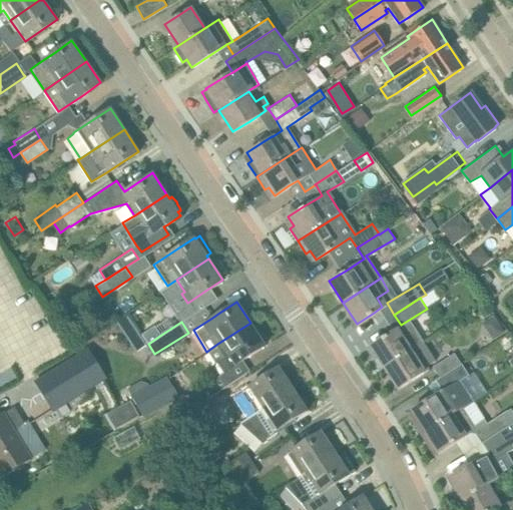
[(224,355),(216,360),(223,371),(231,366),(247,356),(265,345),(250,323),(217,344),(224,355)]
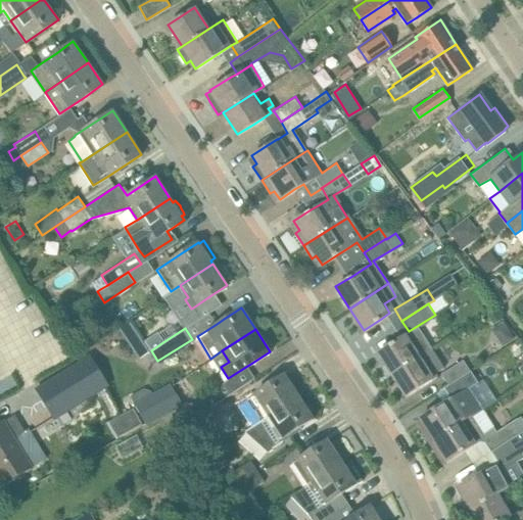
[(432,347),(420,330),(406,339),(403,335),(378,351),(391,374),(432,347)]
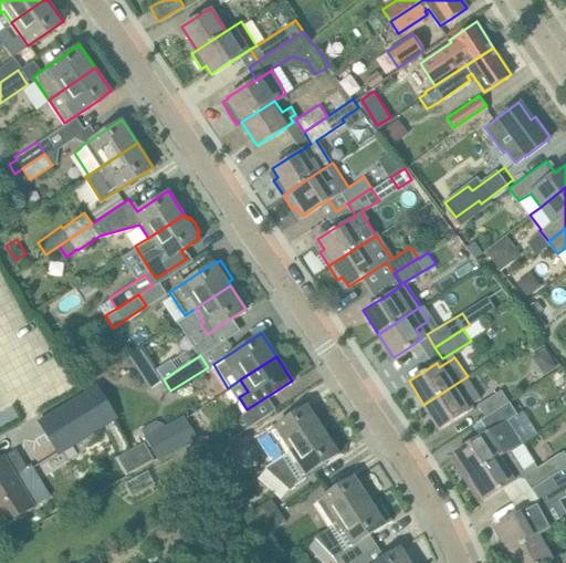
[(171,358),(156,368),(164,379),(178,369),(171,358)]
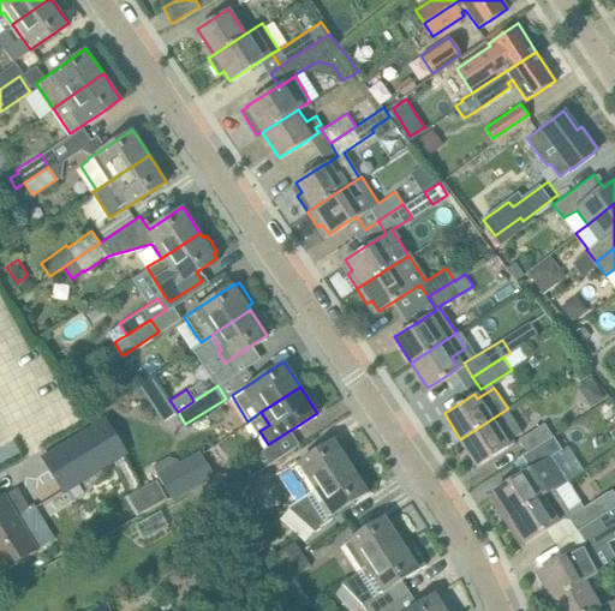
[(521,430),(508,408),(460,439),(477,465),(508,444),(514,441),(512,436),(521,430)]
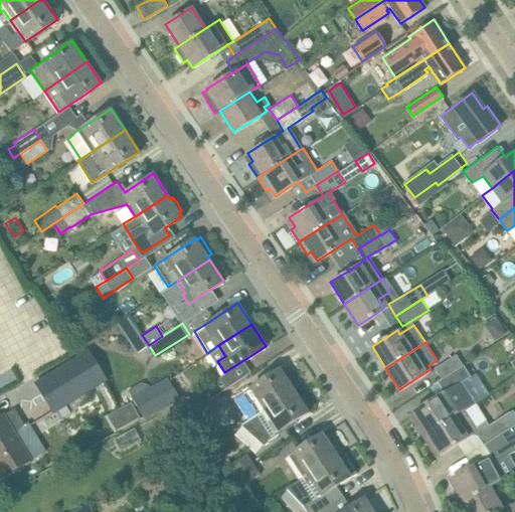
[(88,351),(37,382),(53,409),(105,378),(88,351)]
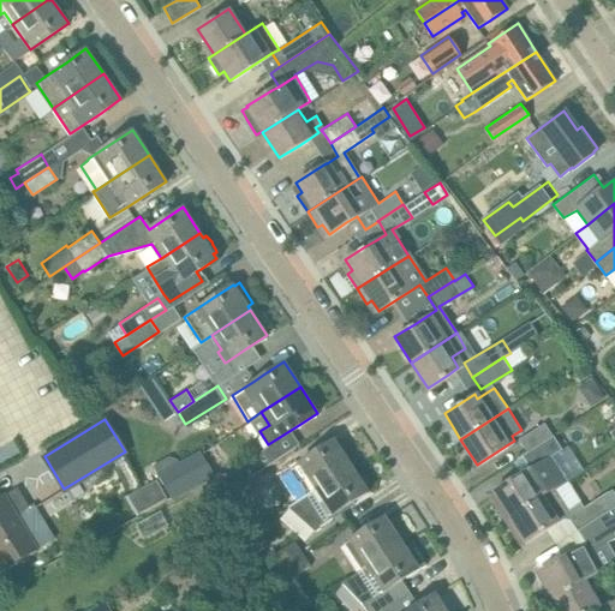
[(544,421),(519,438),(527,451),(554,435),(544,421)]
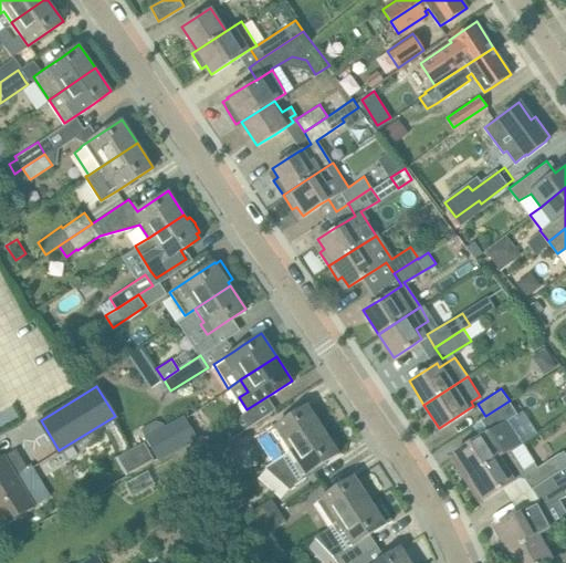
[(510,400),(485,416),(492,427),(506,418),(516,412),(515,409),(510,400)]
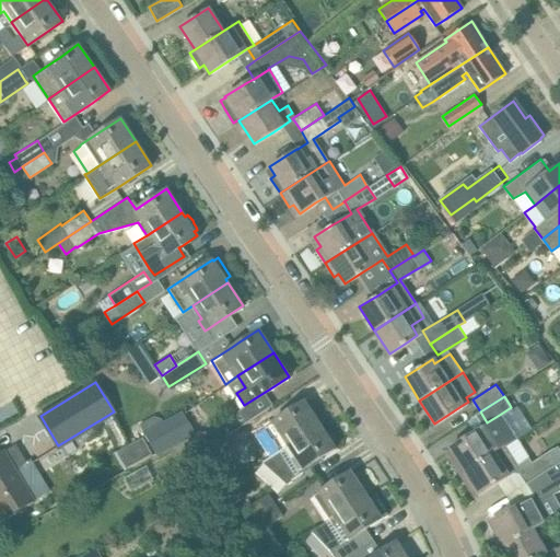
[(268,424),(283,447),(319,424),(304,401),(268,424)]
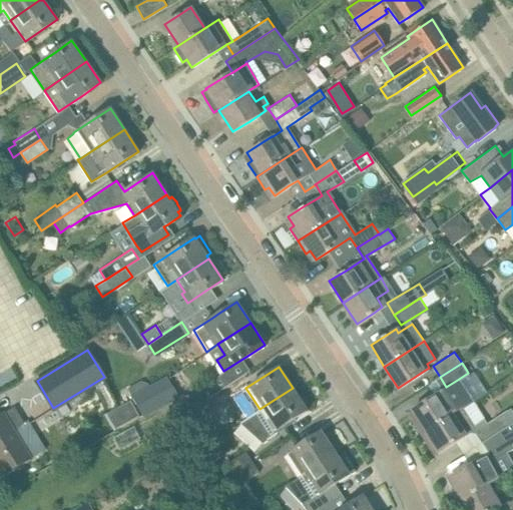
[(180,371),(170,377),(177,389),(187,382),(180,371)]
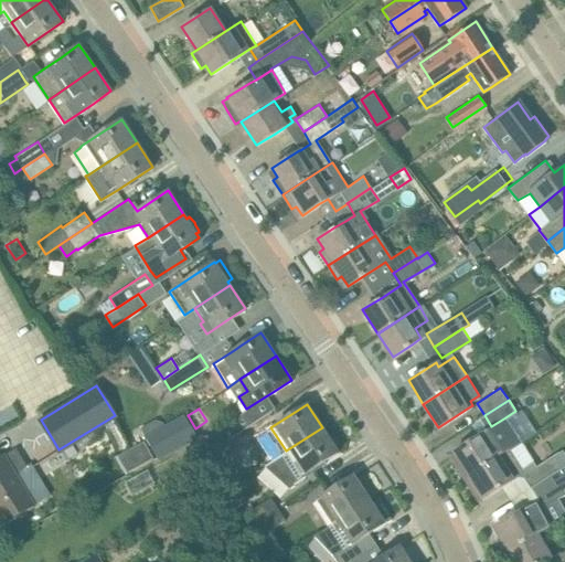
[(198,433),(185,412),(166,423),(164,420),(157,419),(141,426),(158,456),(198,433)]
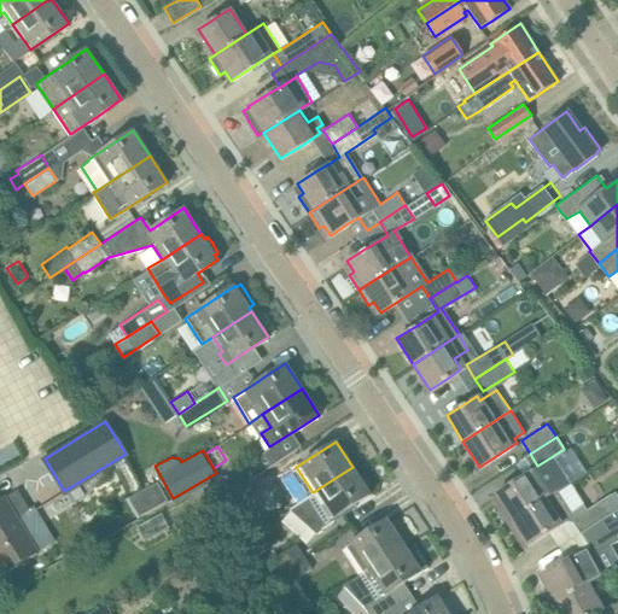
[(517,479),(496,492),(512,518),(513,519),(543,498),(559,487),(570,481),(553,456),(537,466),(532,469),(526,473),(517,479)]
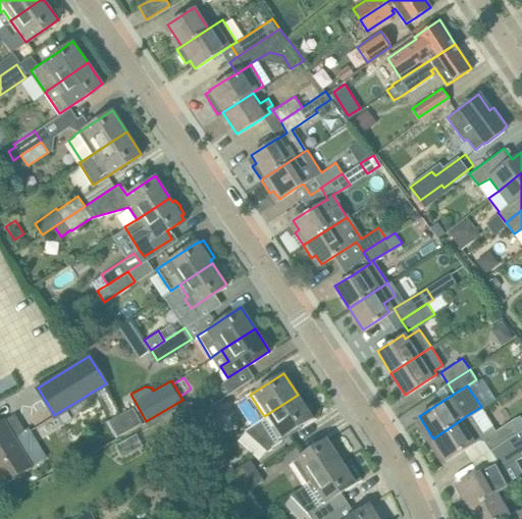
[(213,402),(207,392),(190,404),(196,413),(213,402)]
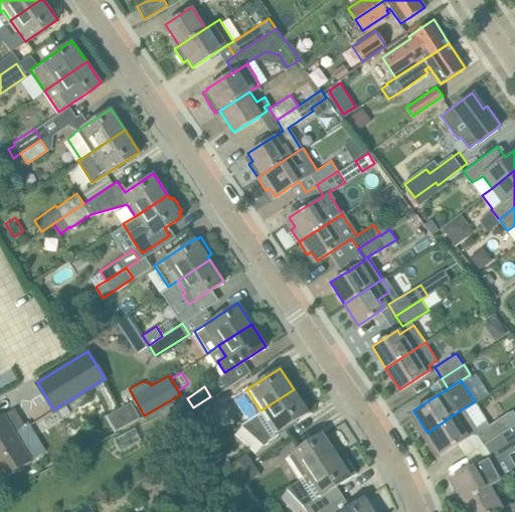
[(308,410),(294,389),(261,410),(240,423),(261,443),(276,433),(308,410)]
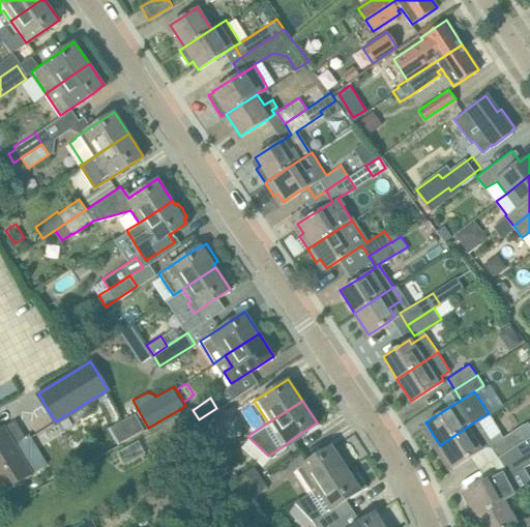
[(216,408),(199,419),(205,428),(223,416),(216,408)]
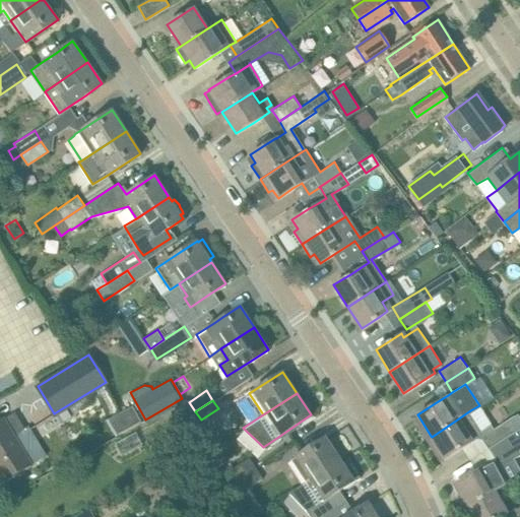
[(132,404),(108,417),(116,434),(141,421),(132,404)]
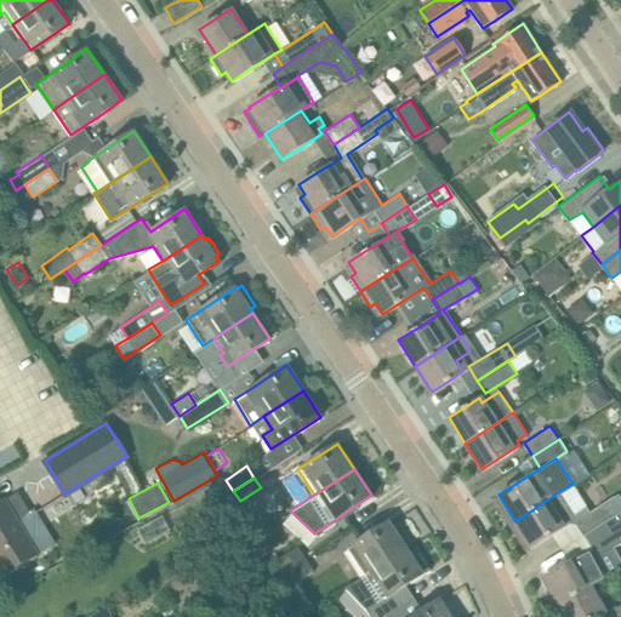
[(514,520),(510,524),(520,541),(525,537),(531,547),(552,533),(563,526),(569,523),(577,525),(582,533),(620,508),(620,503),(615,493),(614,493),(592,508),(588,503),(576,512),(562,490),(546,501),(516,521),(514,520)]
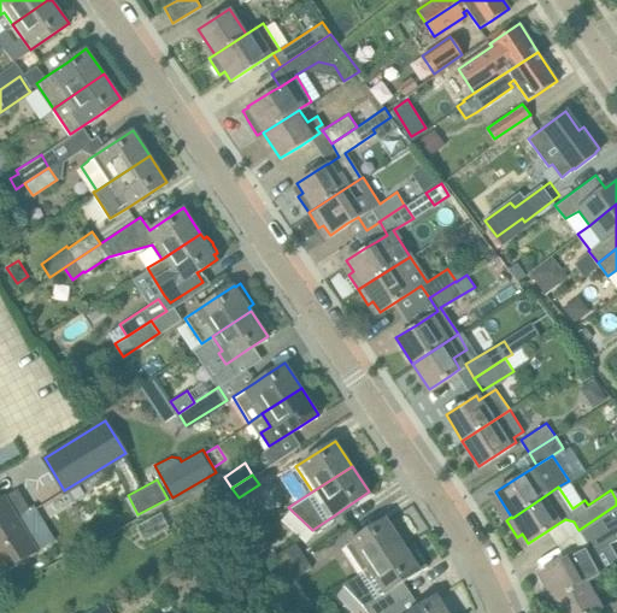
[(17,488),(0,497),(0,567),(1,570),(36,549),(16,514),(29,506),(17,488)]
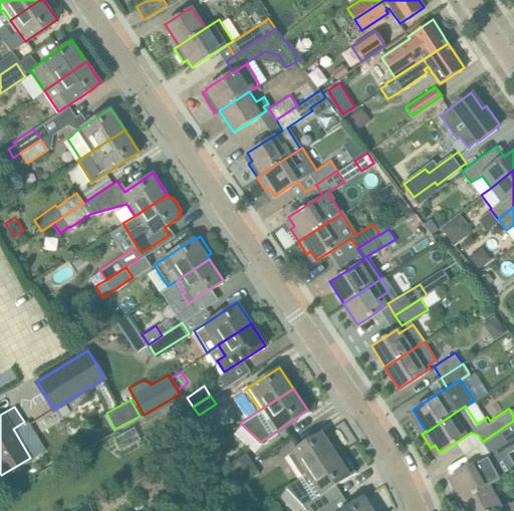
[(466,468),(449,478),(461,500),(489,484),(505,476),(495,459),(513,448),(513,421),(482,442),(489,453),(491,455),(477,462),(472,465),(466,468)]
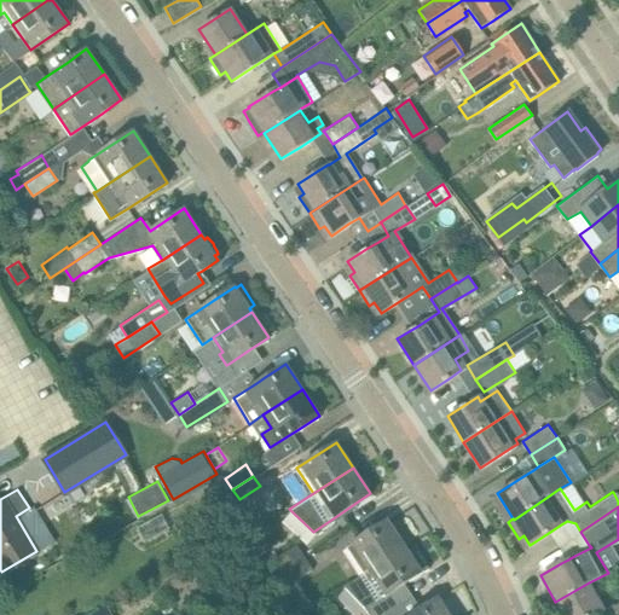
[(387,520),(366,533),(348,545),(364,572),(404,545),(387,520)]
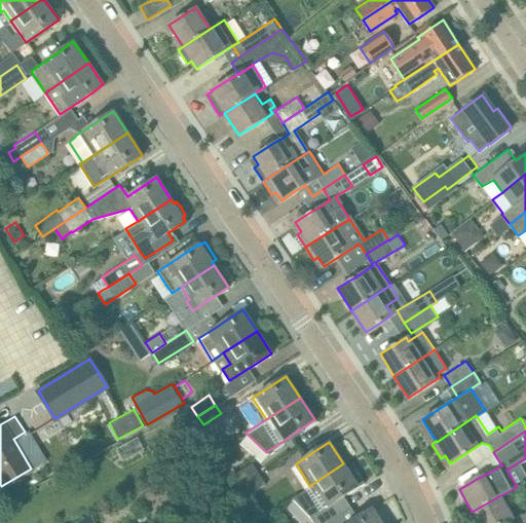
[(238,485),(259,473),(252,461),(232,476),(238,485)]
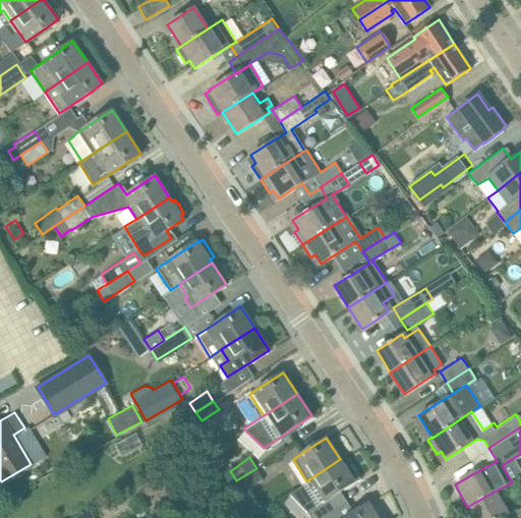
[(290,493),(307,511),(311,517),(314,517),(337,504),(332,497),(361,477),(349,459),(343,463),(340,459),(306,481),(290,493)]
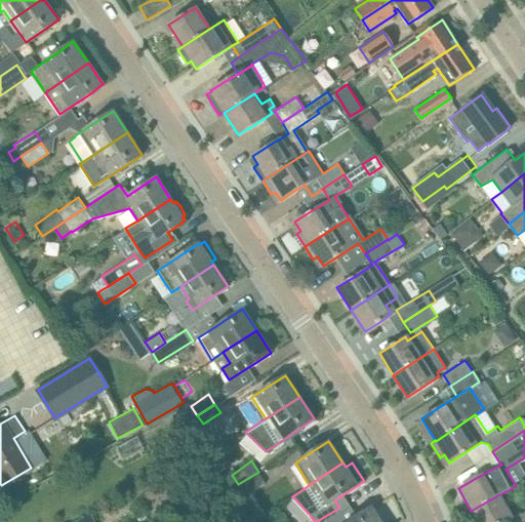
[(258,472),(238,484),(245,495),(265,481),(258,472)]
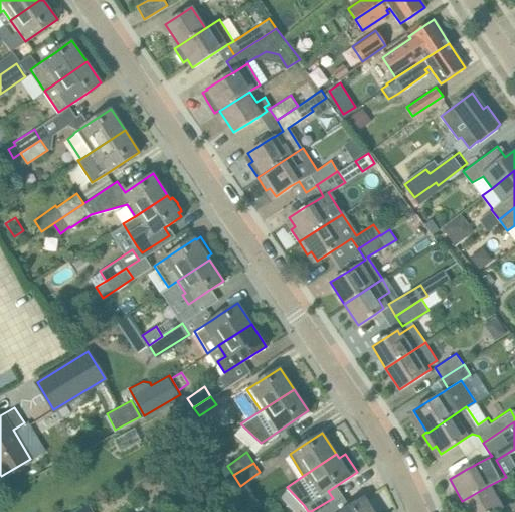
[(490,485),(462,501),(468,511),(494,511),(503,507),(490,485)]
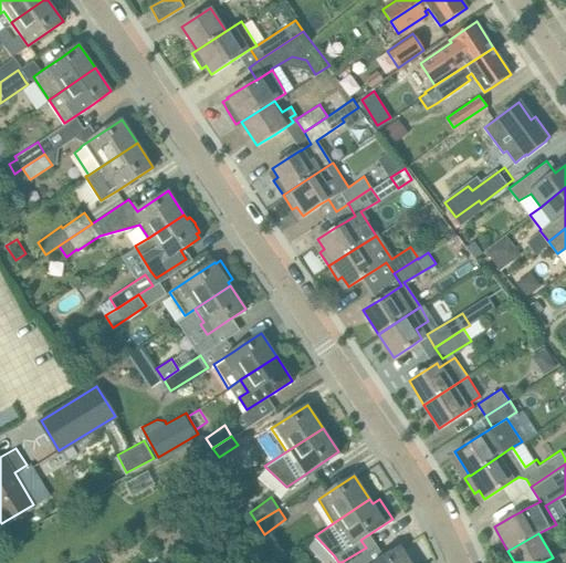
[(410,562),(400,546),(381,559),(375,562),(410,562)]
